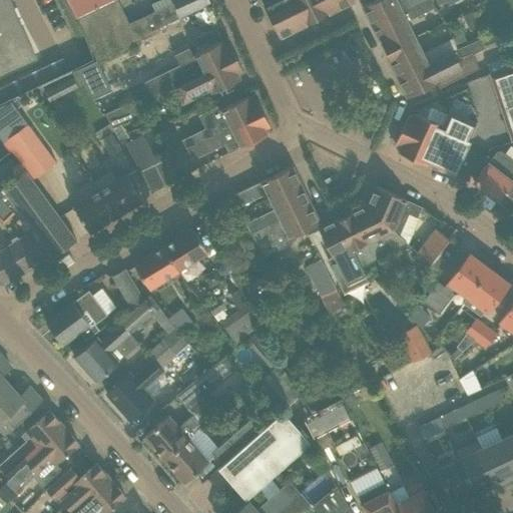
[(0,0),(0,74),(36,58),(8,0),(0,0)]
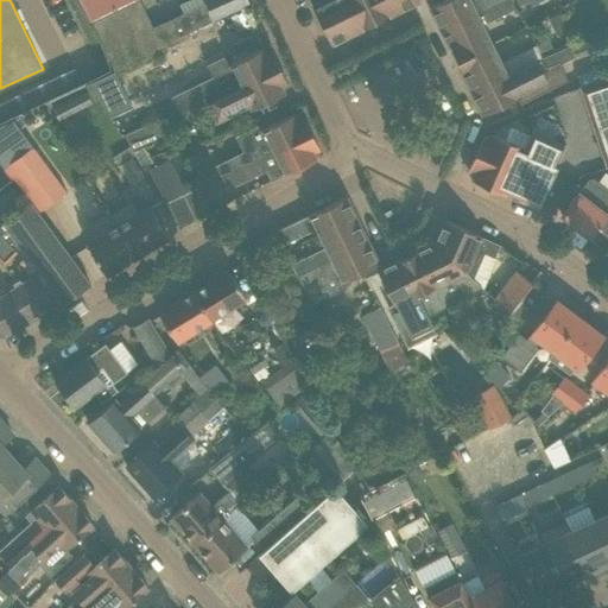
[(82,0),(92,19),(131,0),(82,0)]
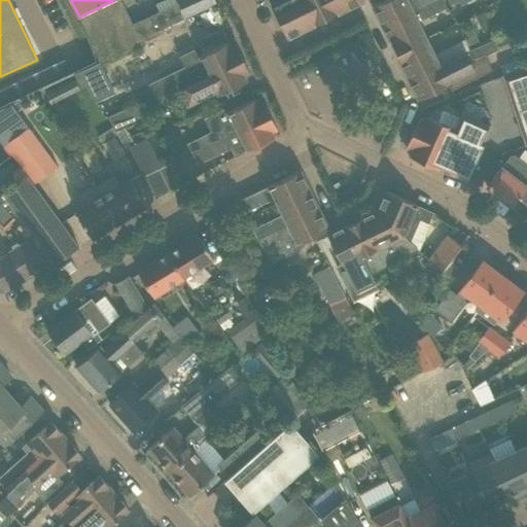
[(100,62),(160,33),(157,29),(198,11),(216,2),(214,0),(164,0),(155,4),(159,10),(133,23),(121,0),(113,0),(79,16),(78,18),(100,62)]
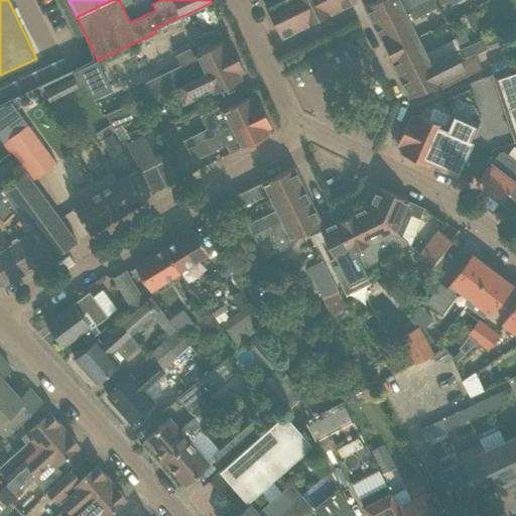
[(299,26),(286,0),(273,0),(274,2),(266,6),(280,36),(299,26)]
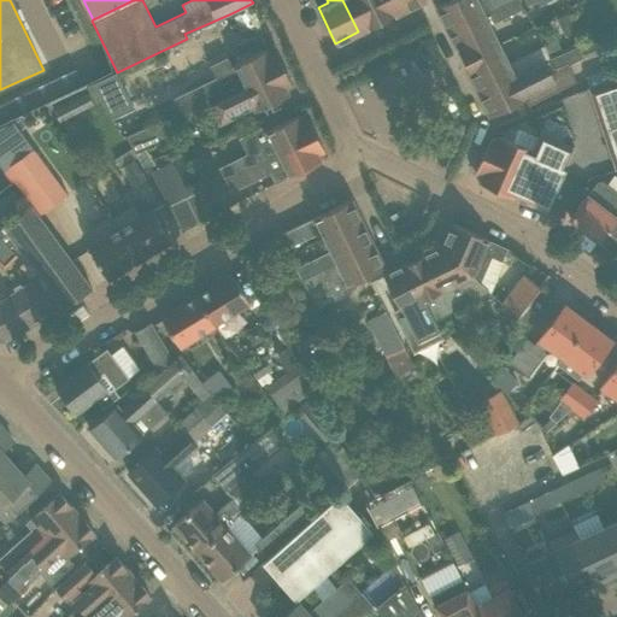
[(342,0),(358,31),(380,21),(369,0),(342,0)]
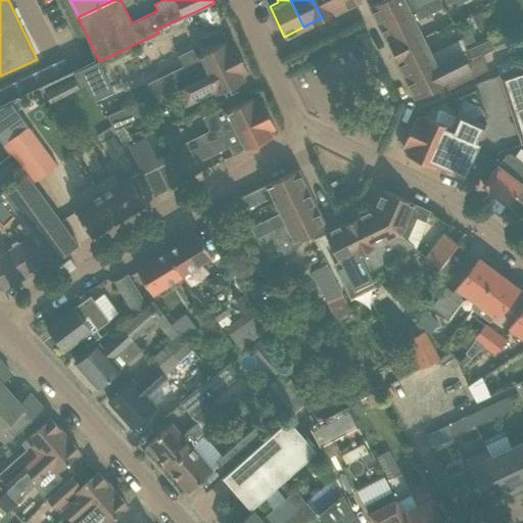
[(341,8),(336,0),(313,0),(322,17),(341,8)]
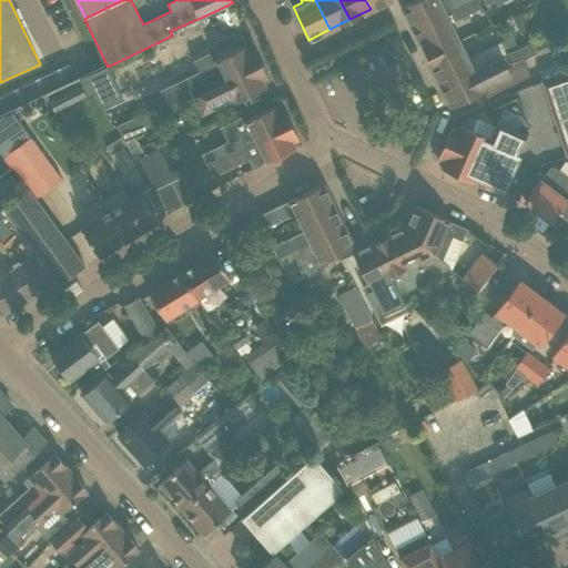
[(365,0),(371,9),(388,0),(365,0)]
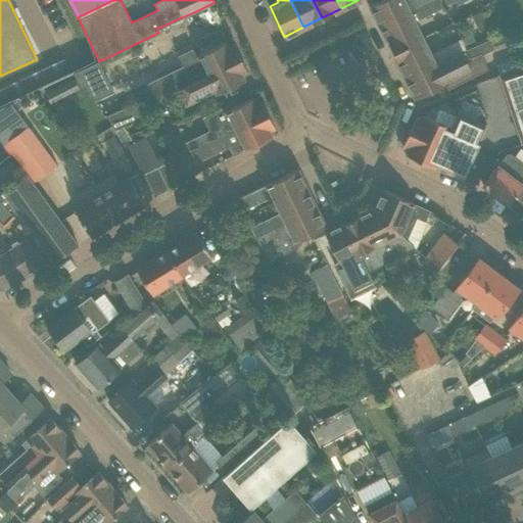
[(380,0),(370,5),(380,25),(429,0),(380,0)]
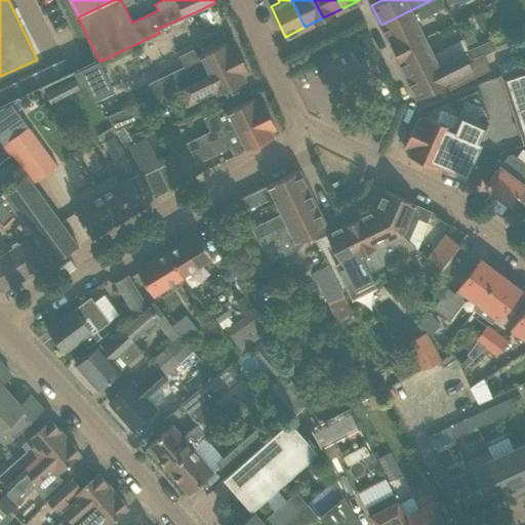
[(442,0),(431,0),(381,25),(395,51),(425,37),(416,21),(446,6),(442,0)]
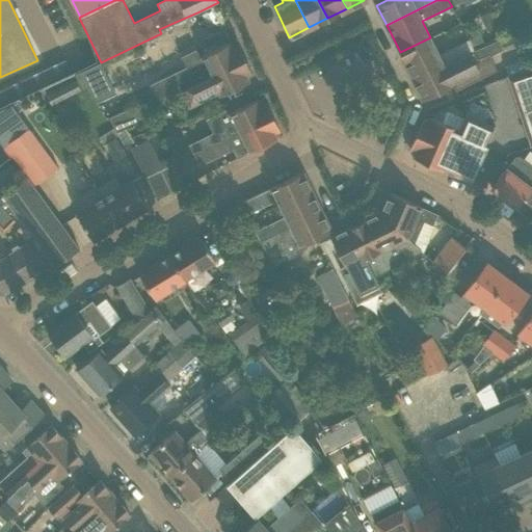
[(487,31),(497,27),(489,11),(480,17),(487,31)]
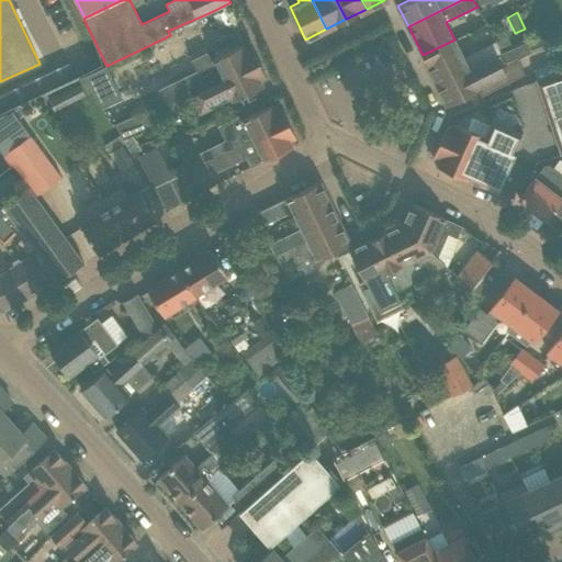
[(202,22),(159,42),(169,62),(211,42),(202,22)]
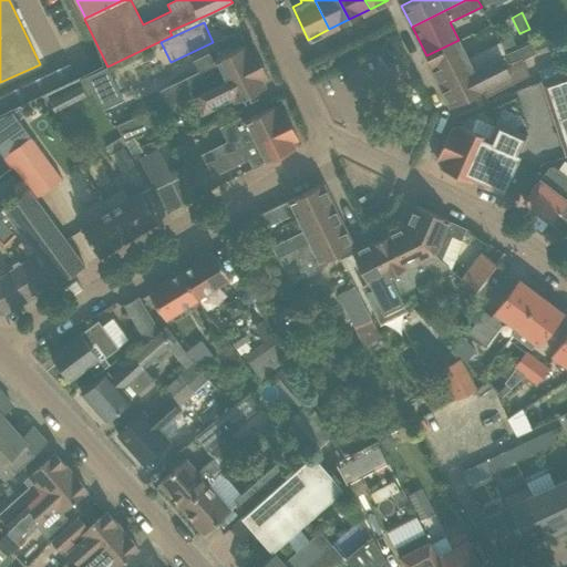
[(549,34),(532,42),(536,52),(554,44),(549,34)]
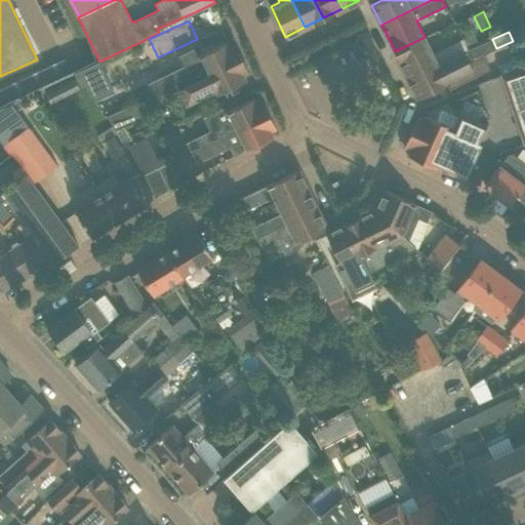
[(395,51),(406,75),(408,79),(480,42),(476,33),(462,40),(461,38),(433,53),(425,37),(395,51)]
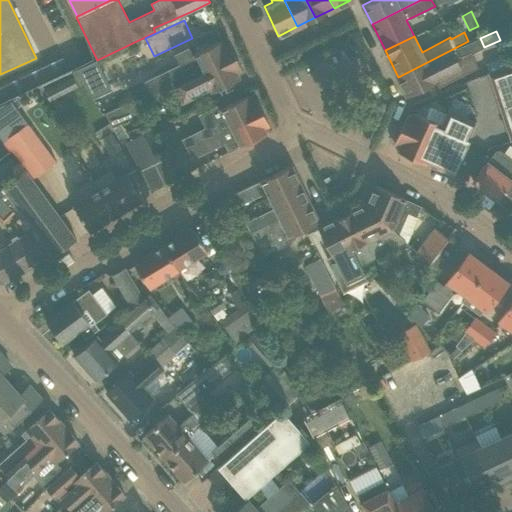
[(468,41),(398,77),(407,95),(435,81),(438,87),(477,68),(471,54),(484,49),(478,36),(468,41)]
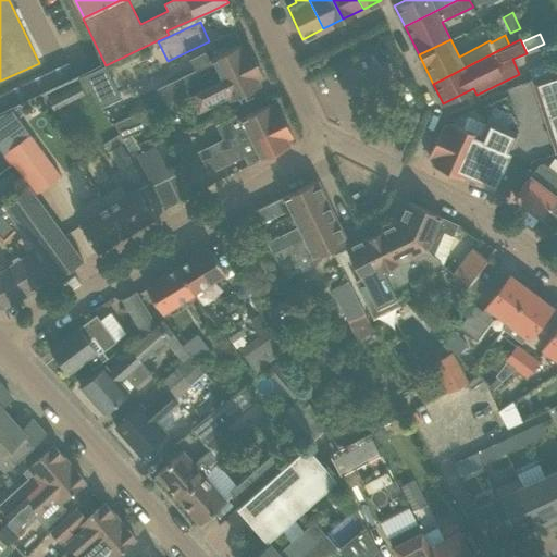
[(194,70),(156,88),(163,102),(193,93),(256,62),(248,47),(243,50),(239,44),(209,59),(205,51),(189,59),(194,70)]
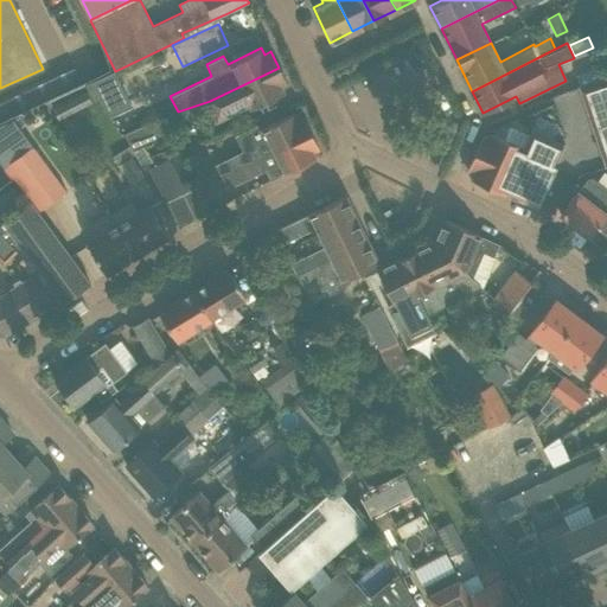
[(0,120),(81,81),(75,66),(0,102),(0,120)]
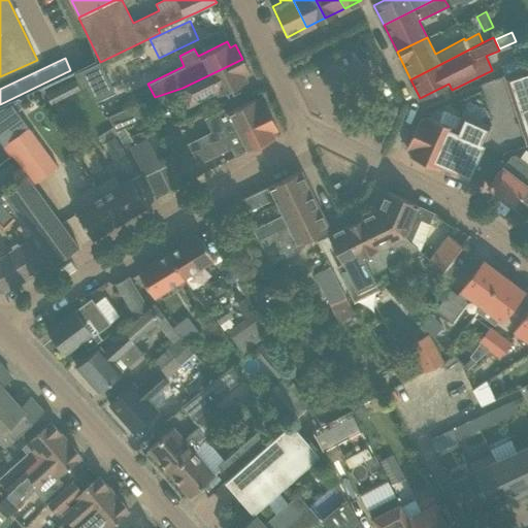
[(250,73),(242,59),(183,88),(191,106),(221,92),(222,94),(246,81),(243,75),(250,73)]
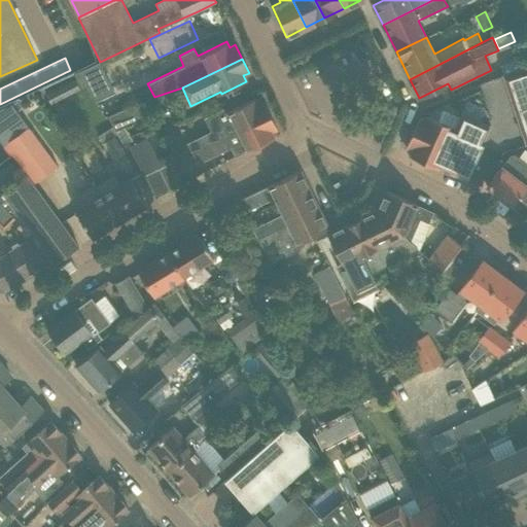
[(100,62),(78,72),(85,83),(105,74),(100,62)]
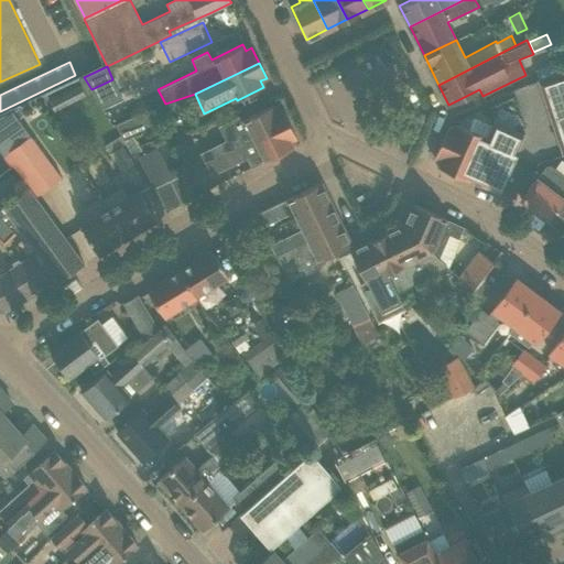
[(563,68),(557,72),(538,80),(550,118),(563,154),(563,68)]
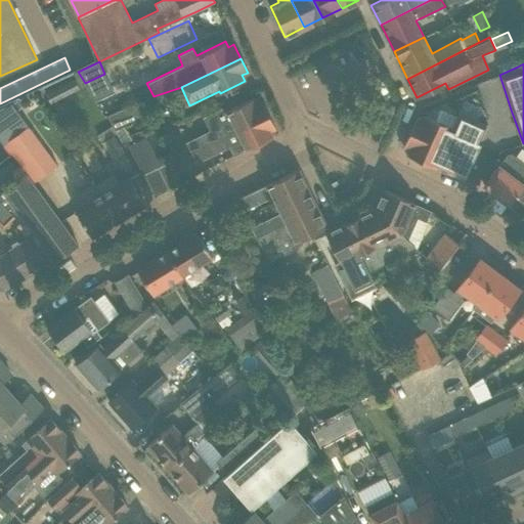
[(51,103),(78,88),(72,78),(45,92),(51,103)]
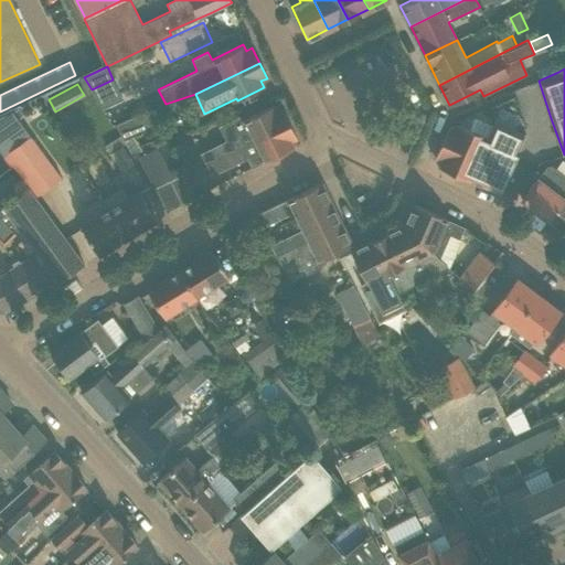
[(289,124),(281,108),(276,112),(273,105),(253,115),(246,119),(246,120),(245,121),(242,116),(220,126),(227,140),(200,153),(205,166),(289,124)]
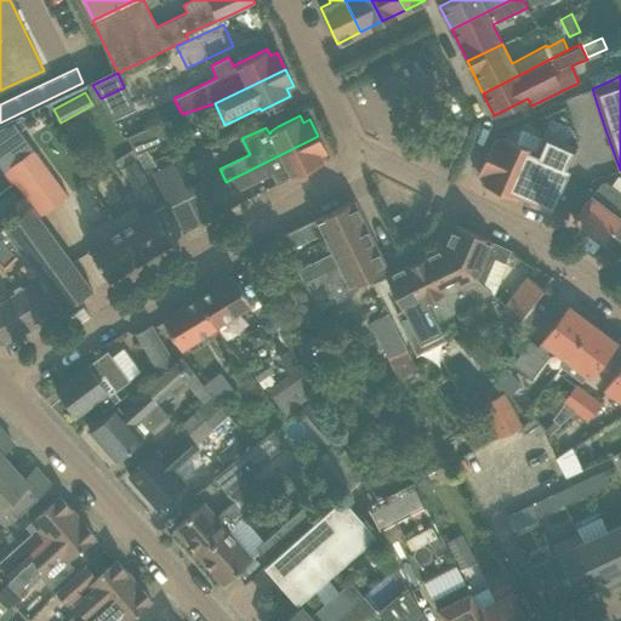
[(141,129),(126,135),(134,148),(136,153),(147,148),(163,142),(155,124),(141,129)]
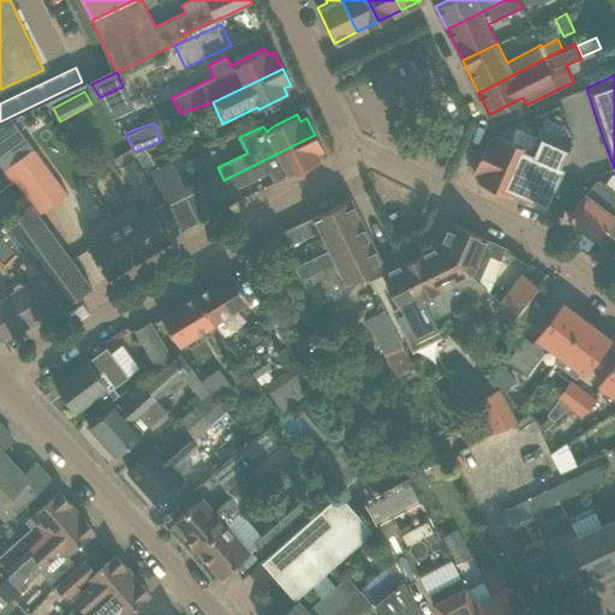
[(530,149),(519,145),(497,136),(495,141),(488,138),(472,172),(479,175),(477,181),(543,212),(559,175),(572,148),(537,132),(530,149)]
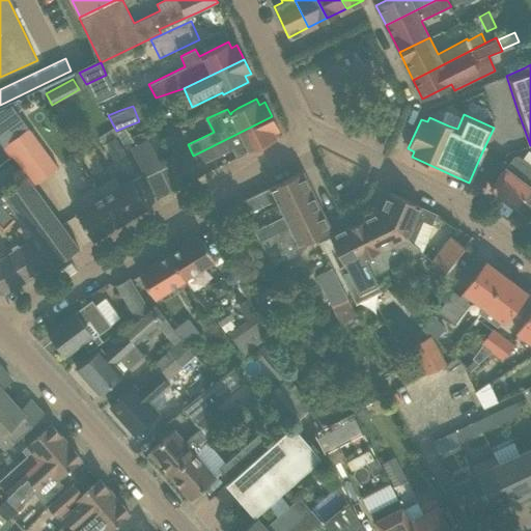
[(279,131),(272,116),(193,156),(198,165),(231,148),(235,158),(276,138),(273,133),(279,131)]
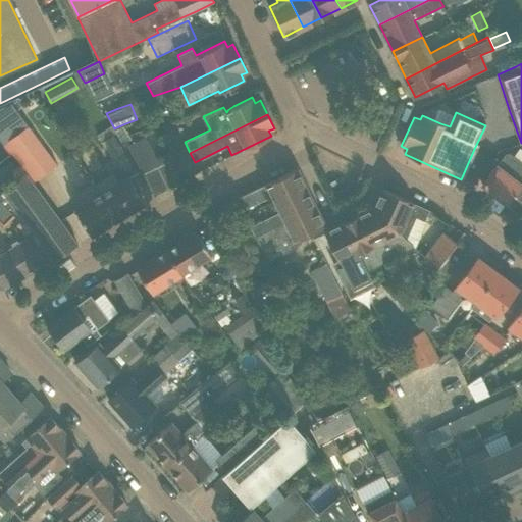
[(29,125),(7,141),(36,180),(57,165),(29,125)]
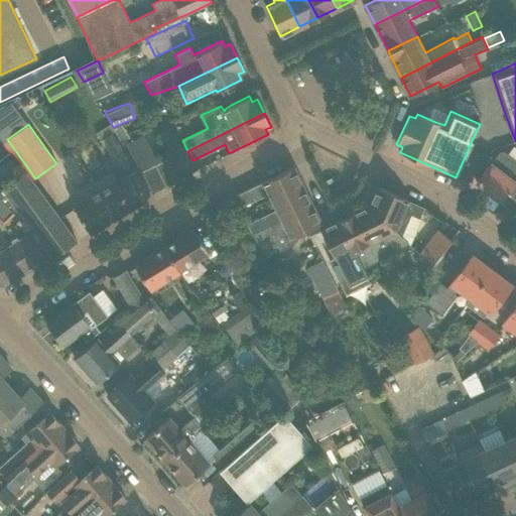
[(112,133),(101,140),(111,157),(123,150),(112,133)]
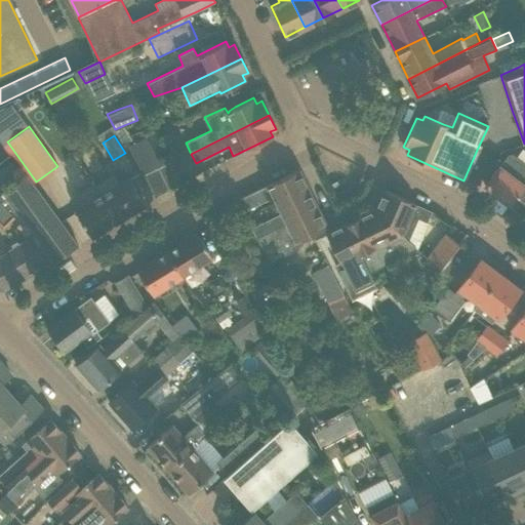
[(146,137),(128,146),(142,174),(159,165),(146,137)]
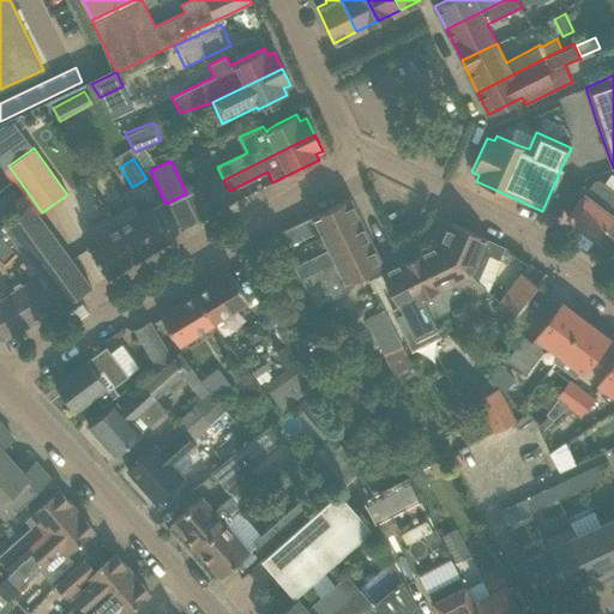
[(101,167),(90,173),(95,181),(106,175),(101,167)]
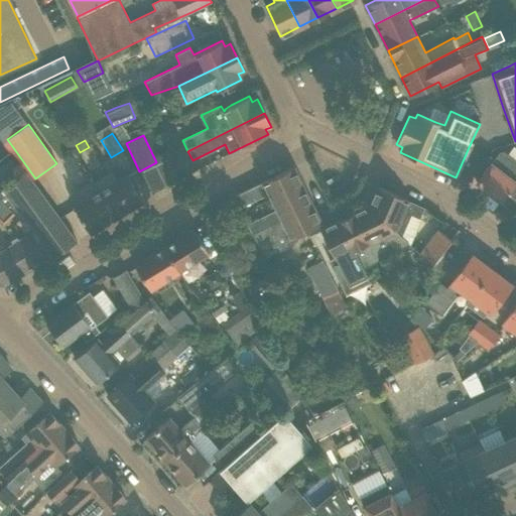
[(90,171),(101,164),(91,146),(89,147),(80,152),(79,153),(90,171)]
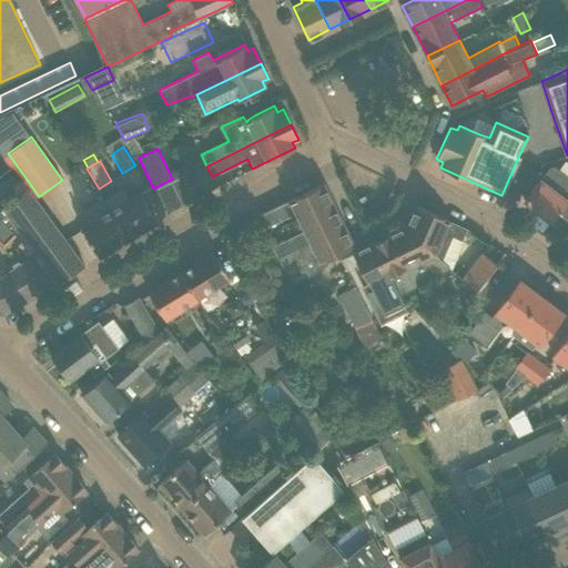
[(551,221),(567,198),(567,176),(554,166),(548,169),(546,172),(537,183),(524,201),(551,221)]
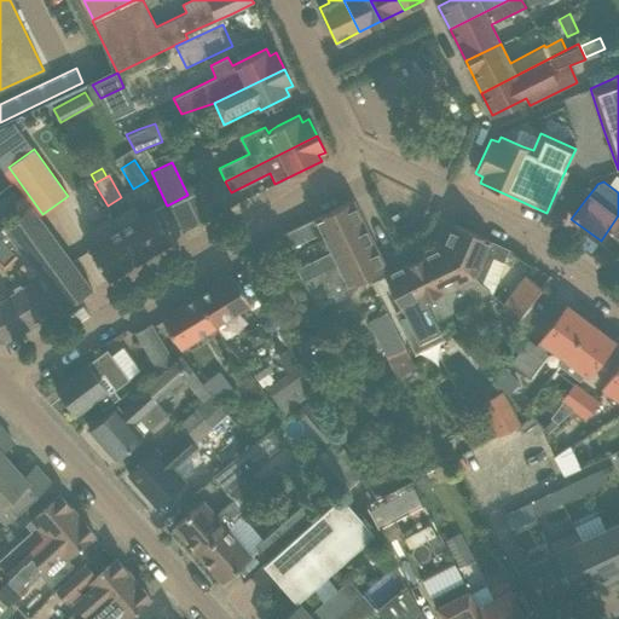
[(169,204),(183,232),(200,224),(187,197),(169,204)]
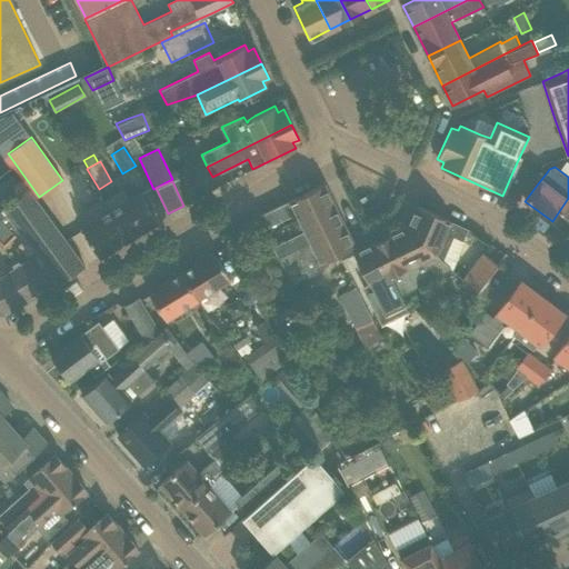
[(322,185),(258,216),(263,228),(295,213),(299,222),(332,206),(322,185)]
